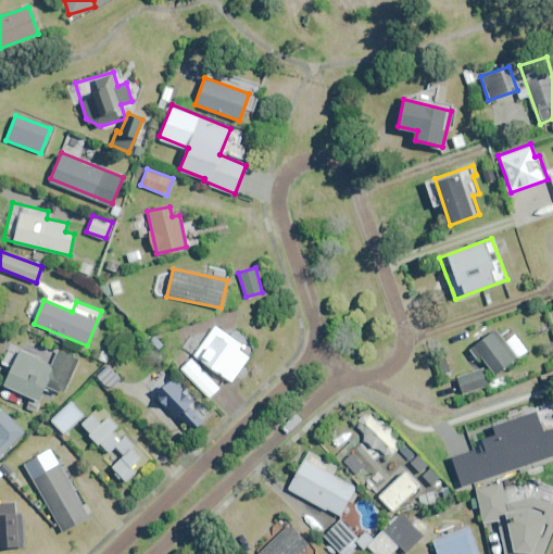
[(227,334),(213,325),(192,355),(233,381),(249,355),(237,348),(244,337),(231,328),(227,334)]
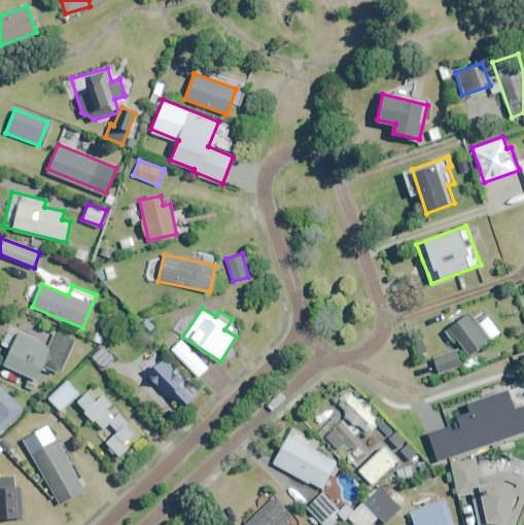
[(477,322),(468,313),(448,329),(468,356),(499,333),(486,315),(477,322)]
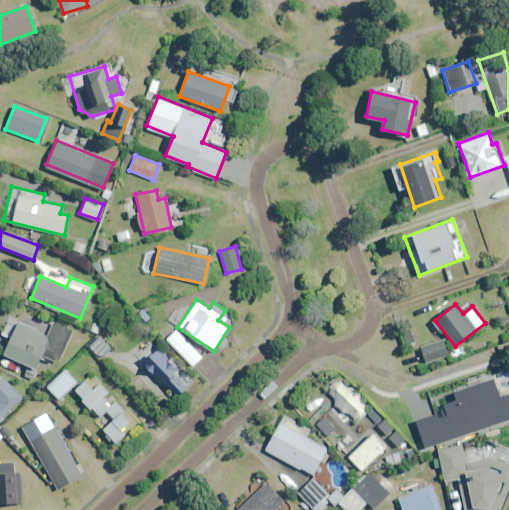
[(73,331),(53,322),(47,336),(17,323),(3,353),(36,367),(42,353),(59,361),(73,331)]
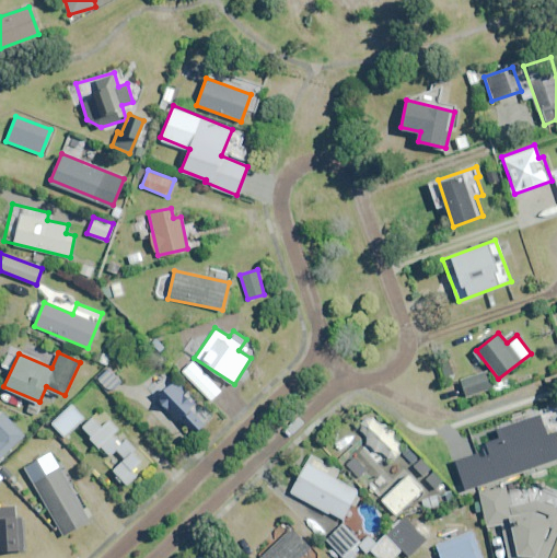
[(221,390),(190,360),(181,371),(211,400),(221,390)]
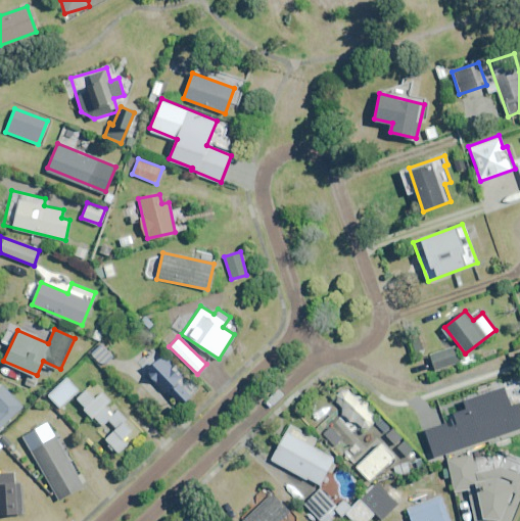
[(458,361),(451,341),(427,350),(435,370),(458,361)]
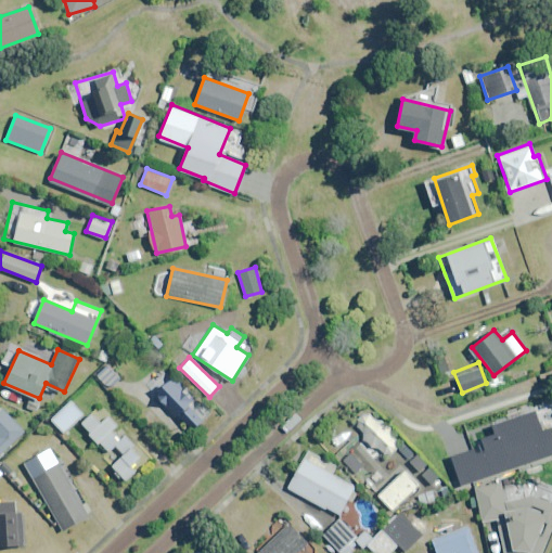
[(118,377),(105,365),(97,375),(110,387),(118,377)]
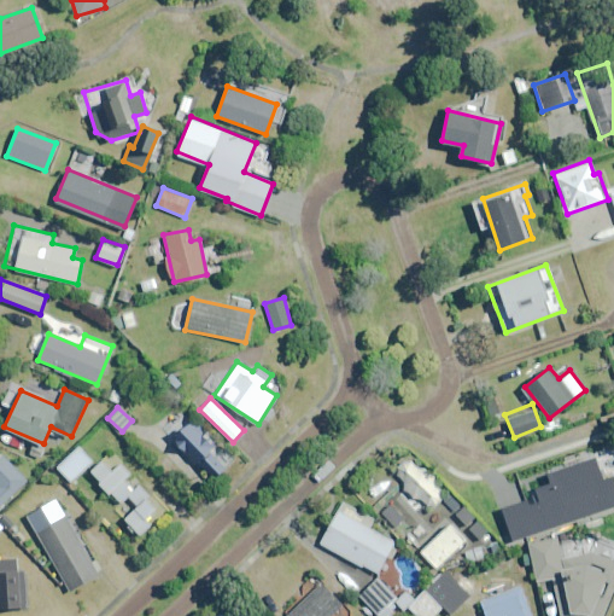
[(199,416),(174,443),(211,478),(237,452),(199,416)]
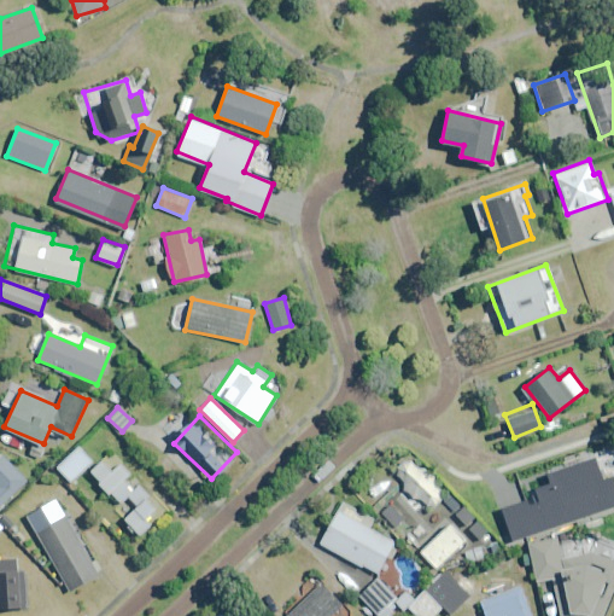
[(92,460),(76,446),(54,468),(70,482),(92,460)]
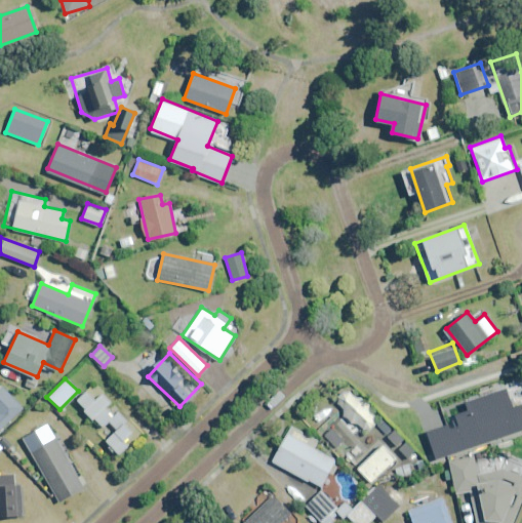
[(351,386),(335,398),(363,433),(378,420),(351,386)]
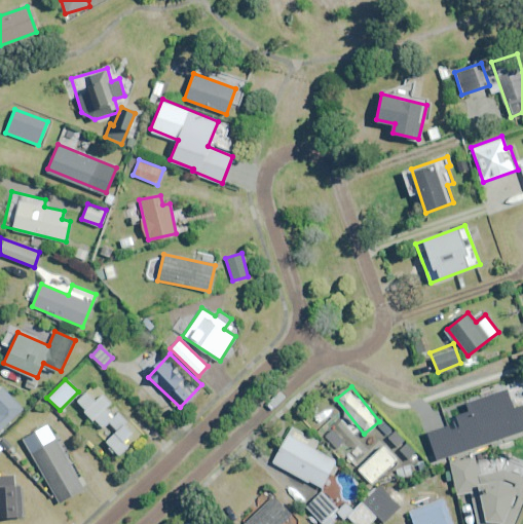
[(3,387),(0,390),(0,429),(23,408),(3,387)]
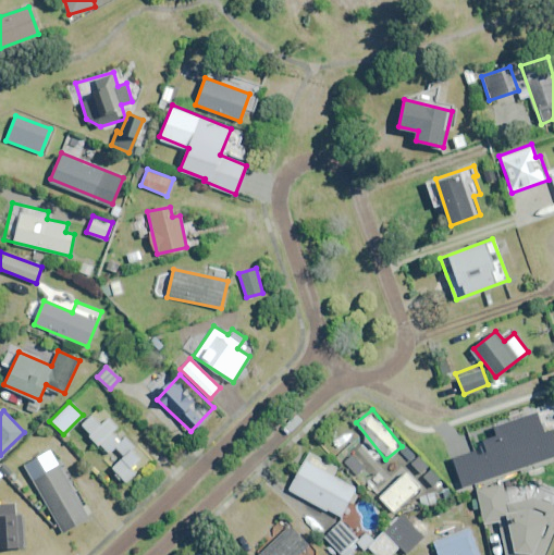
[(99,424),(91,415),(82,423),(106,454),(115,446),(124,457),(112,466),(125,481),(135,472),(131,467),(142,457),(124,435),(119,440),(111,431),(117,427),(108,417),(99,424)]
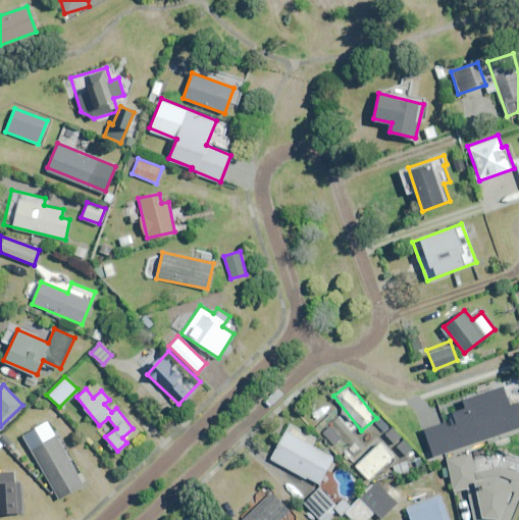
[(510,425),(507,406),(489,408),(488,402),(455,407),(459,433),(510,425)]
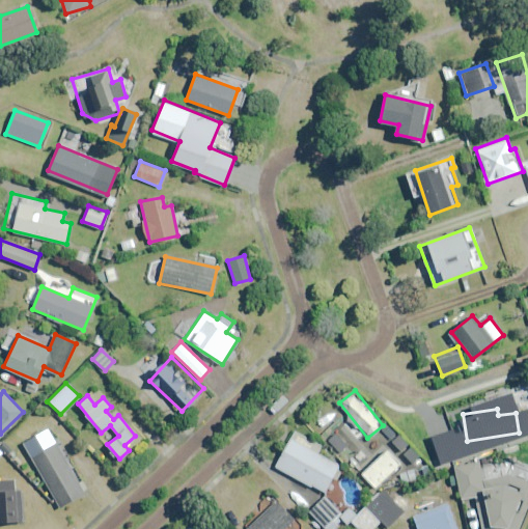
[(85,493),(48,428),(23,442),(60,506),(85,493)]
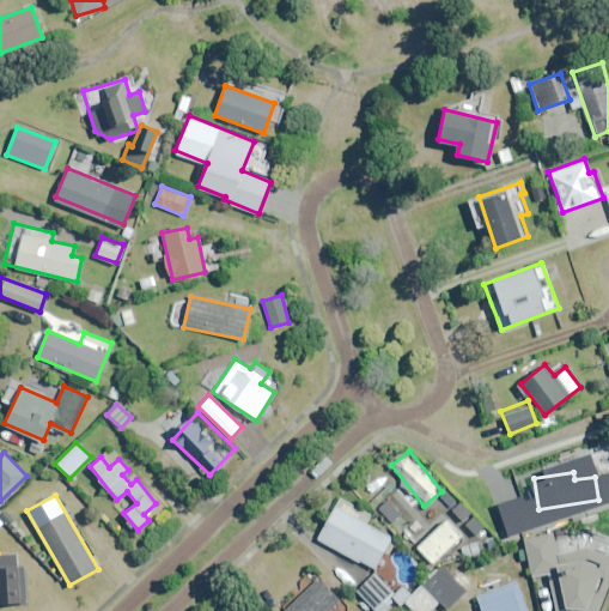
[(369,512),(342,497),(317,540),(370,570),(388,538),(363,524),(369,512)]
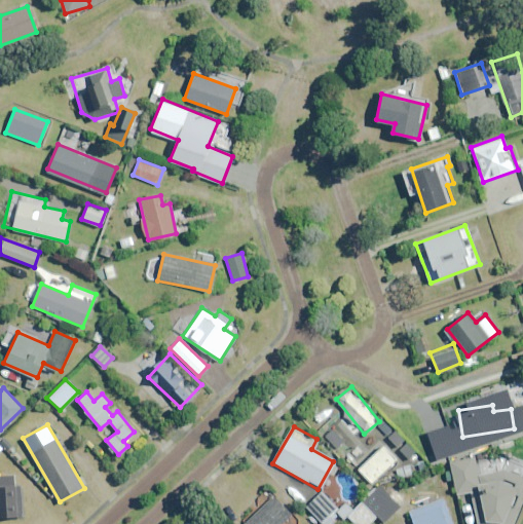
[(395,458),(384,446),(357,468),(368,481),(395,458)]
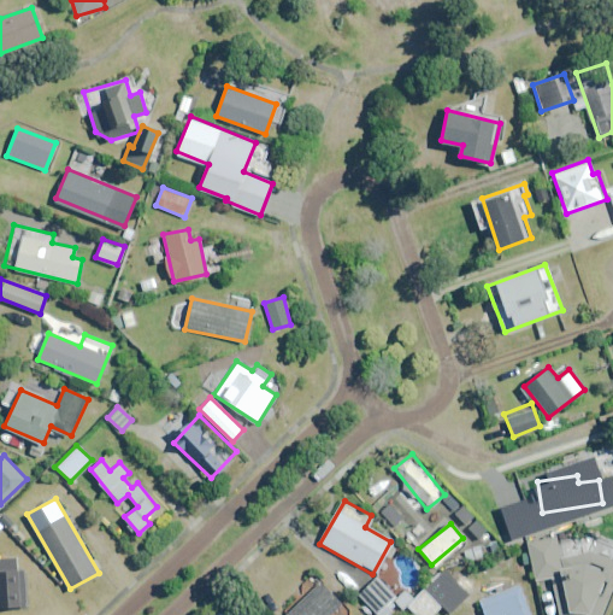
[(597,614),(612,575),(612,544),(596,539),(591,552),(589,551),(560,558),(555,537),(528,543),(536,580),(550,577),(559,614),(597,614)]
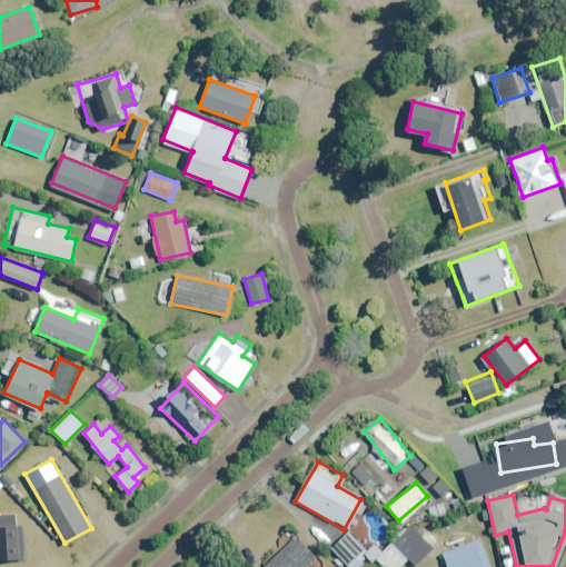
[(15,525),(15,514),(0,514),(0,559),(22,559),(22,525),(15,525)]
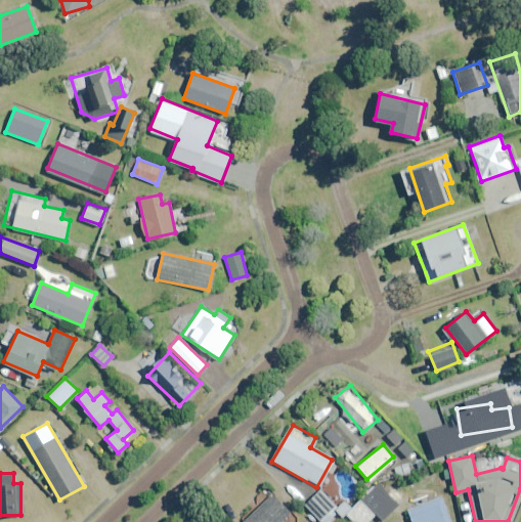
[(399,503),(378,481),(345,513),(354,521),(365,521),(375,514),(381,520),(399,503)]
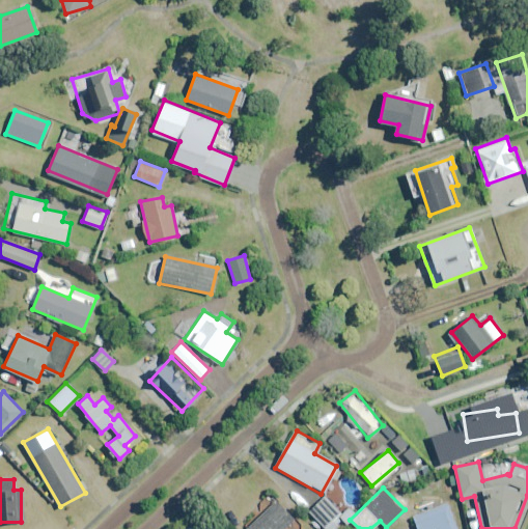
[(325,496),(308,511),(324,528),(331,528),(344,518),(325,496)]
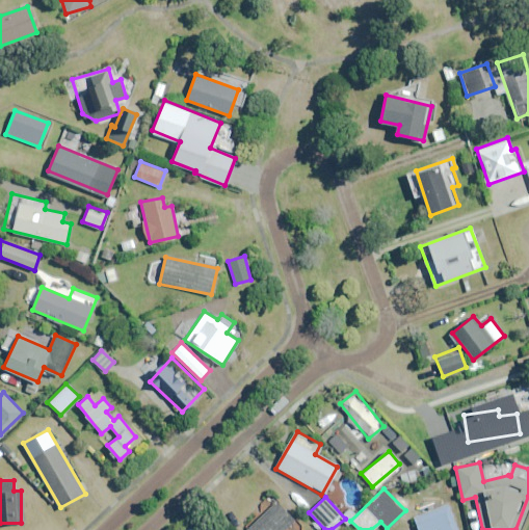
[(283,529),(294,520),(278,501),(247,529),(283,529)]
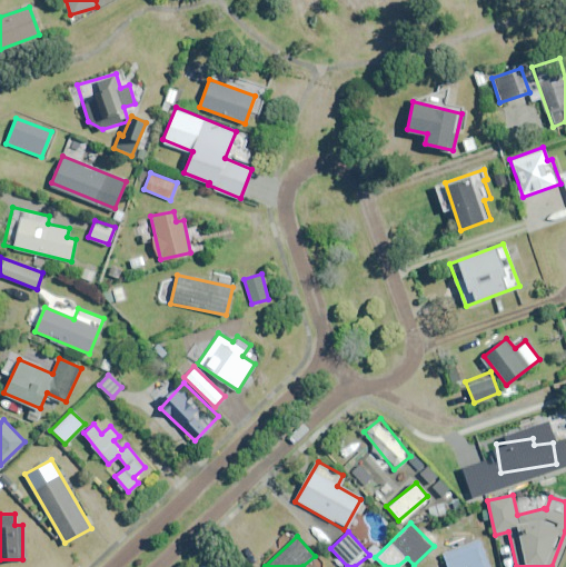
[(489,566),(478,538),(443,553),(447,566),(489,566)]
